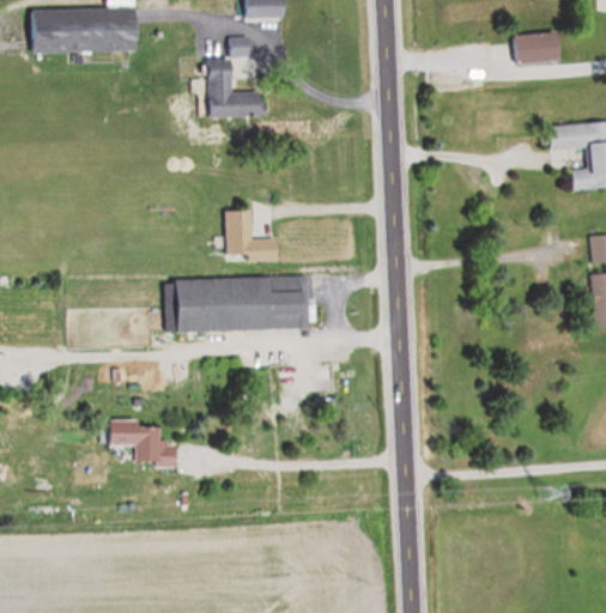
[(242,0),(243,16),(282,16),(282,0),(242,0)]
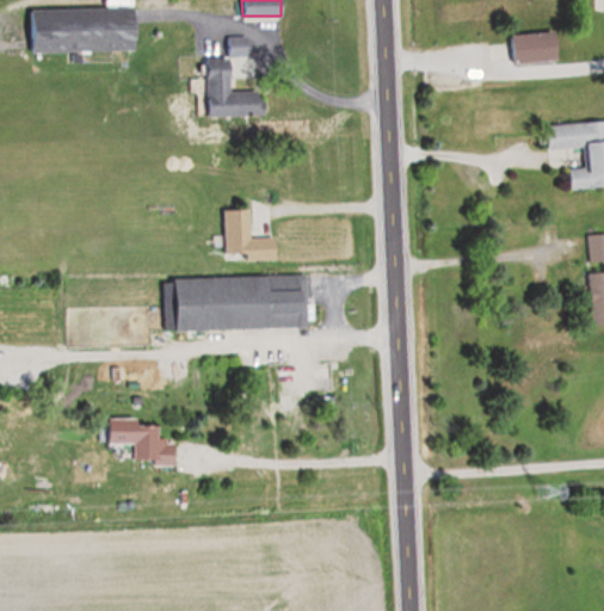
[(139,50),(139,8),(26,8),(28,51),(139,50)]
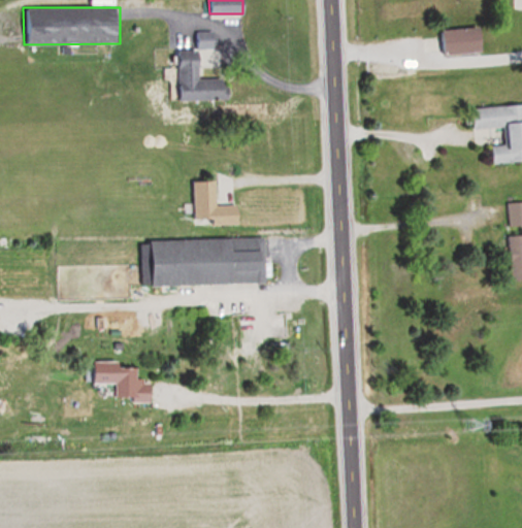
[(483,29),(439,29),(439,53),(483,53),(483,29)]
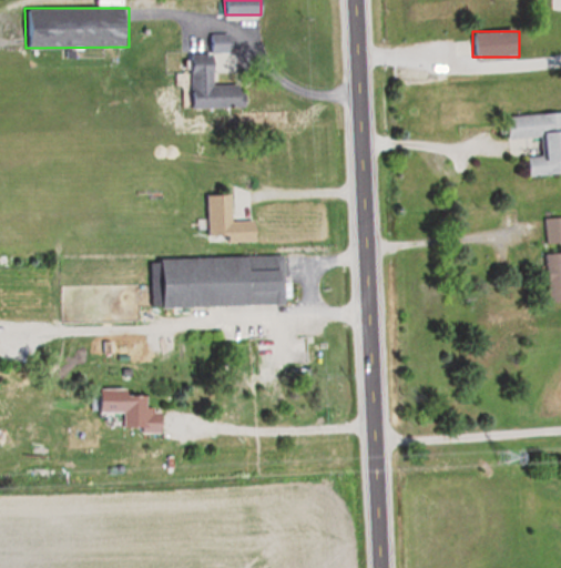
[(214,83),(213,53),(187,53),(189,109),(246,109),(246,83),(214,83)]
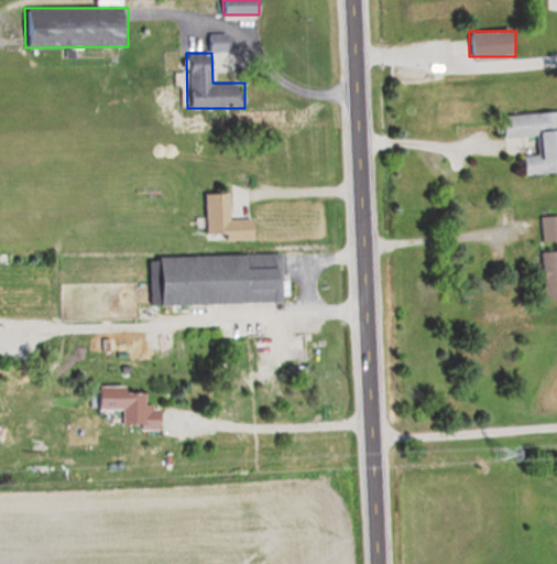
[(524,175),(556,173),(556,112),(503,116),(504,138),(535,136),(537,155),(523,156),(524,175)]
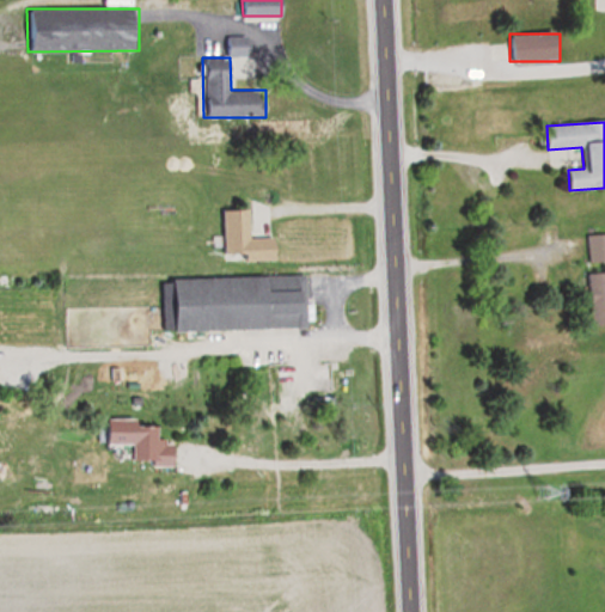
[(224,209),(226,261),(274,258),(273,236),(250,237),(250,209),(224,209)]
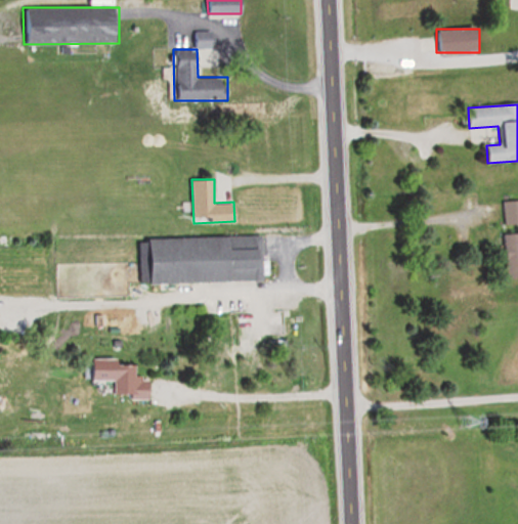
[(507,224),(517,223),(517,201),(507,201),(507,224)]
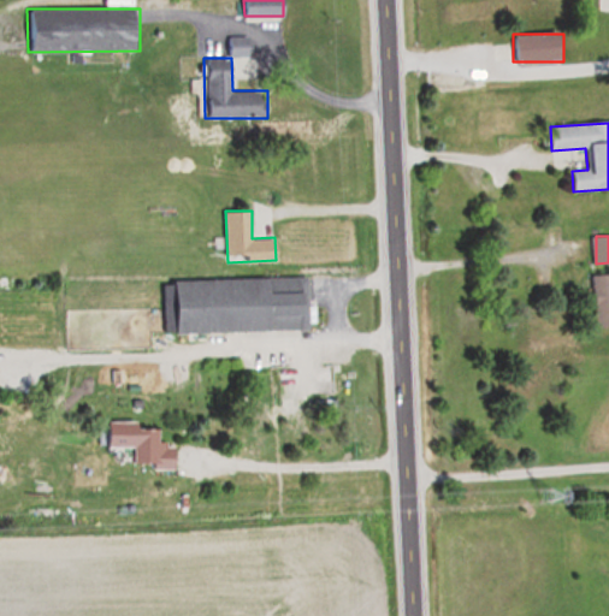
[(608,274),(593,274),(593,325),(608,325),(608,274)]
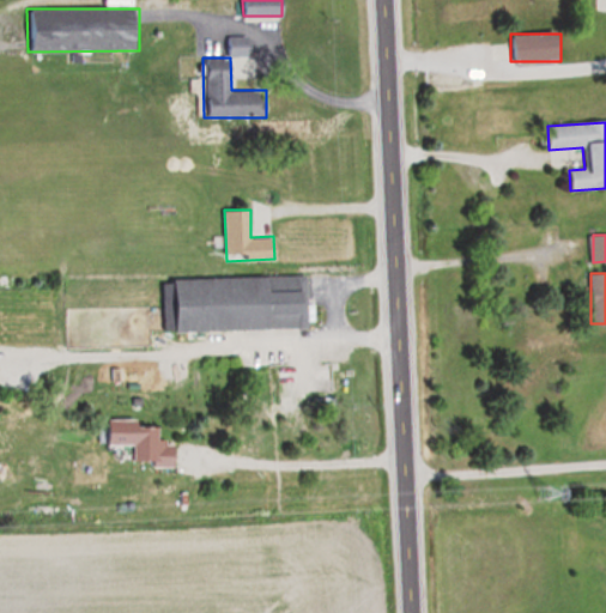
[(308,275),(169,279),(171,332),(309,328),(308,275)]
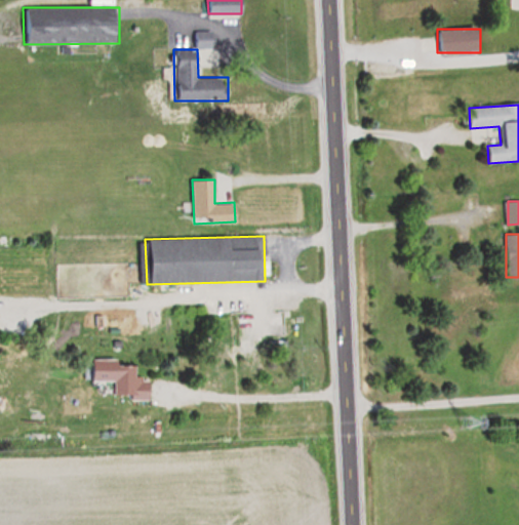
[(113,380),(113,397),(151,397),(151,375),(134,375),(134,364),(116,364),(116,359),(89,359),(89,380),(113,380)]
